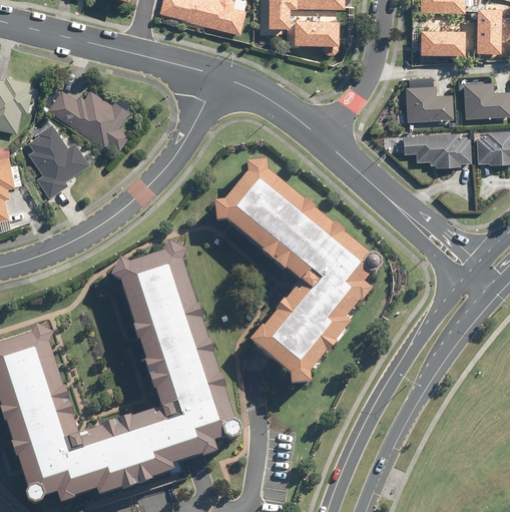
[(164,0),(160,14),(241,36),(247,13),(234,9),(235,5),(232,0),(220,0),(164,0)]
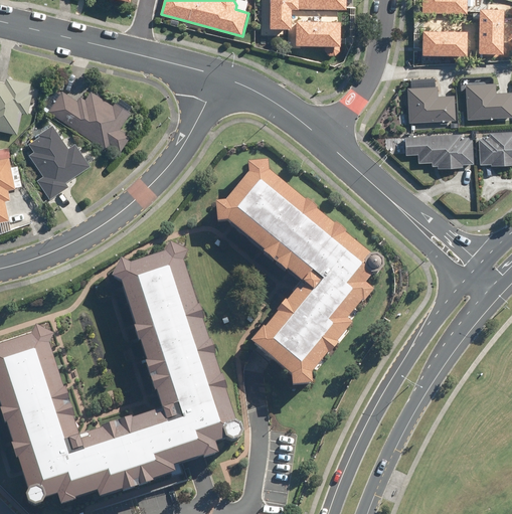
[(269,0),(269,30),(290,31),(290,12),(297,12),(297,10),(347,11),(347,0),(269,0)]
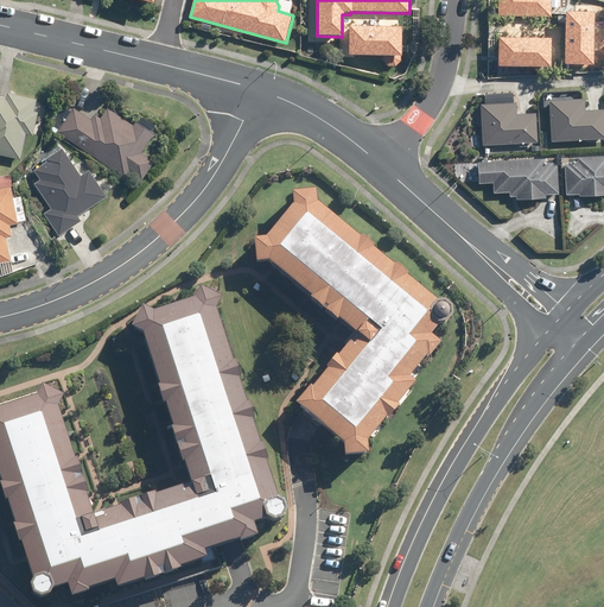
[(500,0),(500,13),(552,14),(552,0),(500,0)]
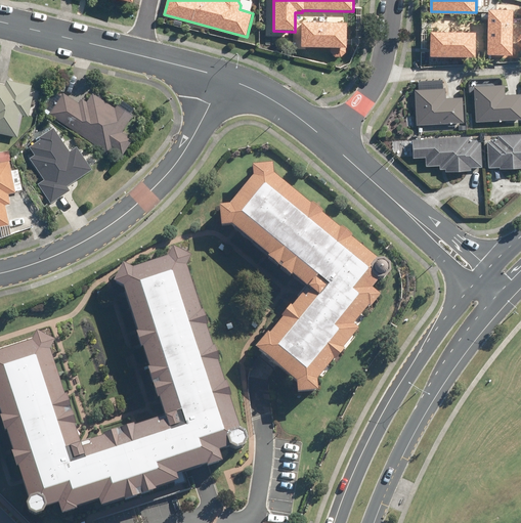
[(486,7),(486,52),(511,52),(512,7),(486,7)]
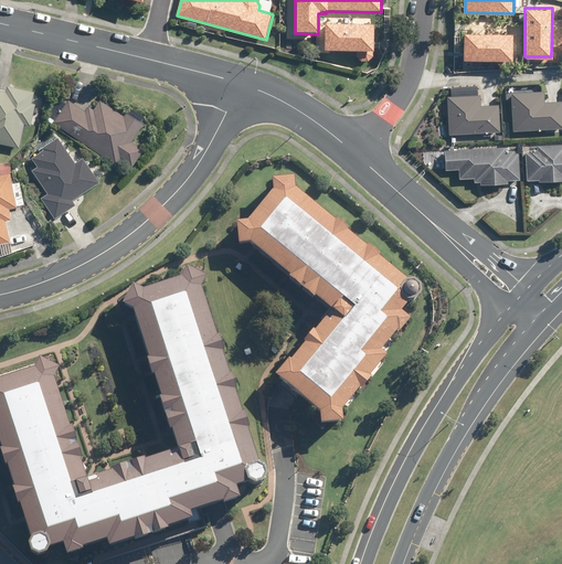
[(322,53),(356,53),(356,56),(360,62),(368,62),(372,56),(373,27),(324,25),(322,53)]
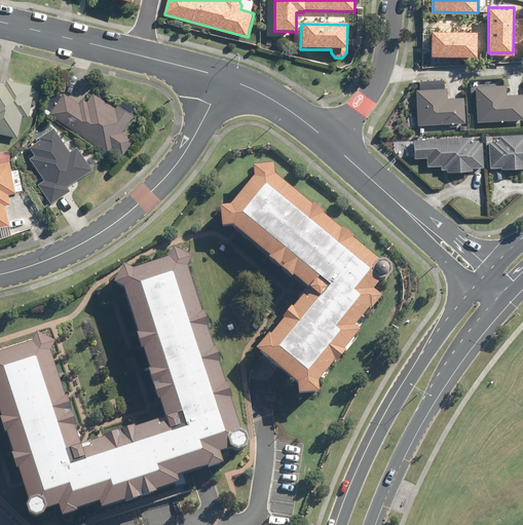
[(431,53),(476,54),(477,31),(431,29),(431,53)]
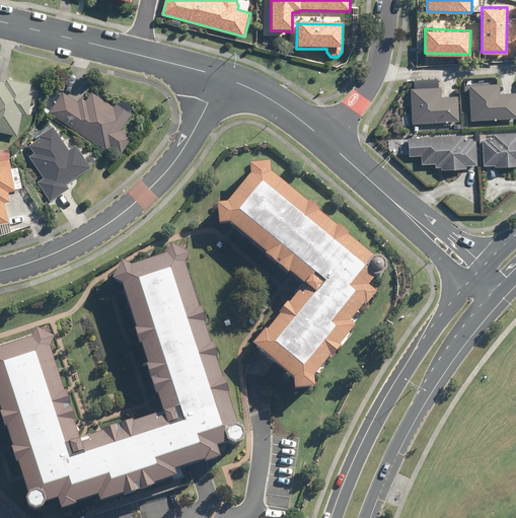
[(0,129),(24,134),(28,112),(34,114),(39,93),(35,92),(38,83),(12,77),(10,83),(0,80),(0,129)]
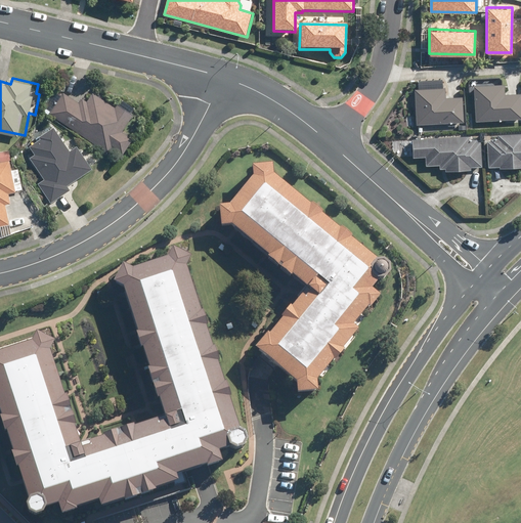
[(505,83),(474,85),(476,123),(520,120),(520,94),(506,95),(505,83)]
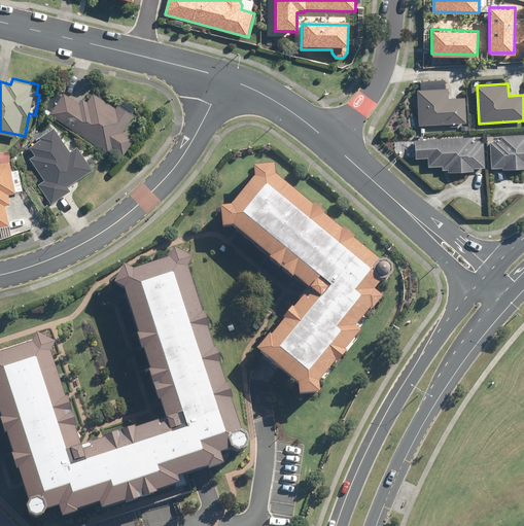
[(449,85),(417,88),(420,126),(469,123),(467,97),(450,98),(449,85)]
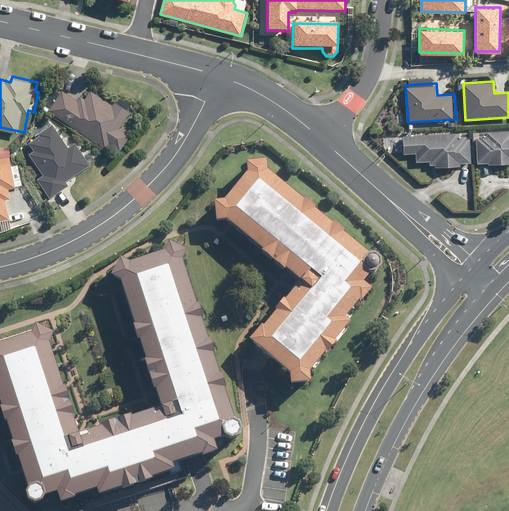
[(66,89),(53,110),(111,147),(115,142),(127,149),(136,134),(125,127),(136,110),(121,100),(118,103),(96,89),(88,102),(66,89)]
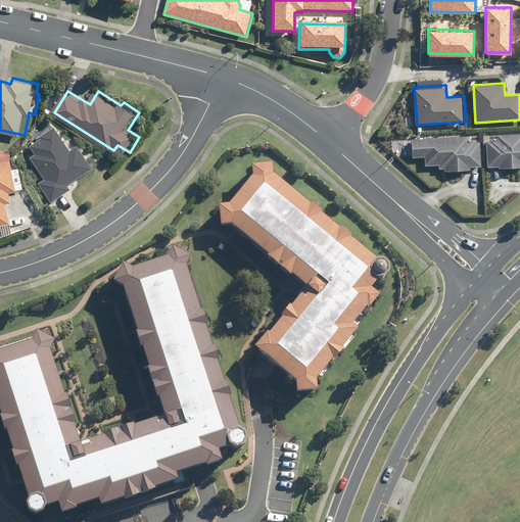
[(71,148),(55,126),(29,144),(34,152),(30,155),(45,177),(39,182),(52,201),(71,188),(68,185),(92,169),(75,144),(71,148)]
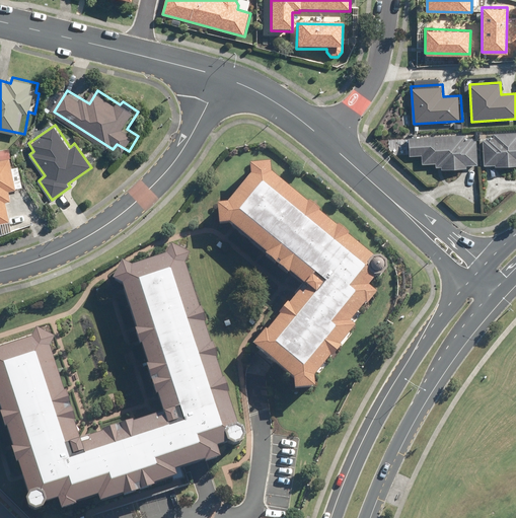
[(0,224),(15,221),(10,202),(16,200),(14,191),(21,189),(15,157),(0,160),(0,224)]
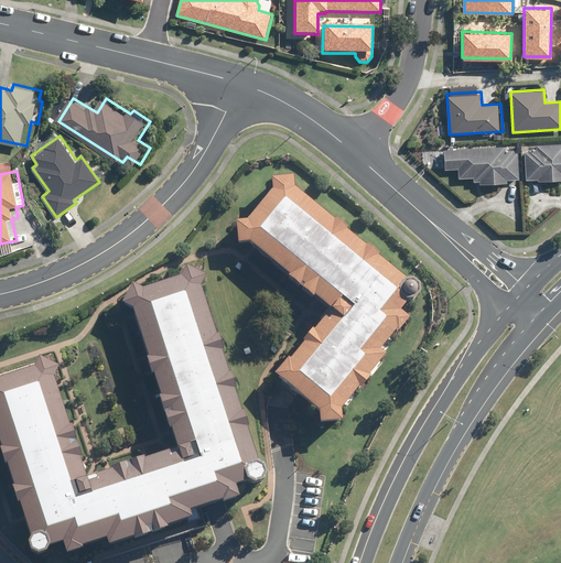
[(232,245),(243,245),(326,314),(270,382),(313,414),(314,424),(332,422),(332,411),(374,359),(369,355),(395,323),(387,317),(398,303),(405,302),(409,298),(408,290),(403,285),(397,287),(283,193),(282,183),(266,184),(266,195),(239,227),(230,227),(232,245)]
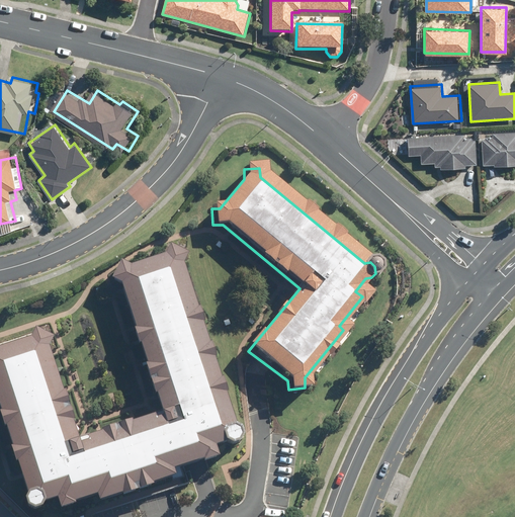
[(0,352),(0,469),(14,513),(35,507),(37,516),(41,516),(75,507),(77,511),(154,486),(153,482),(197,467),(193,455),(220,447),(160,263),(97,283),(141,417),(67,440),(35,341),(0,352)]
